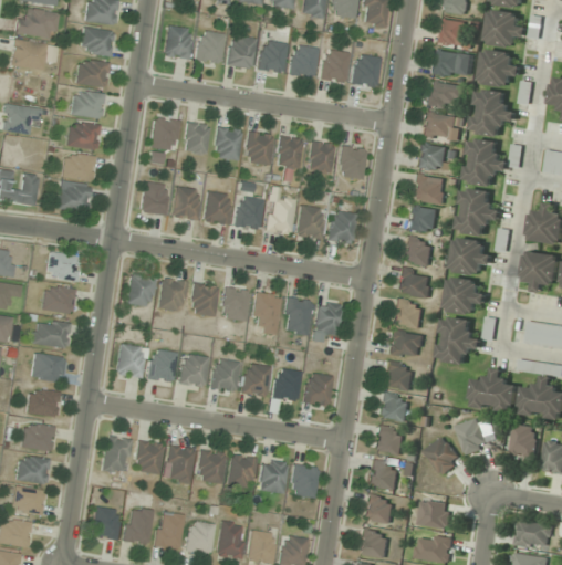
[(117,24),(120,0),(89,0),(86,22),(117,24)]
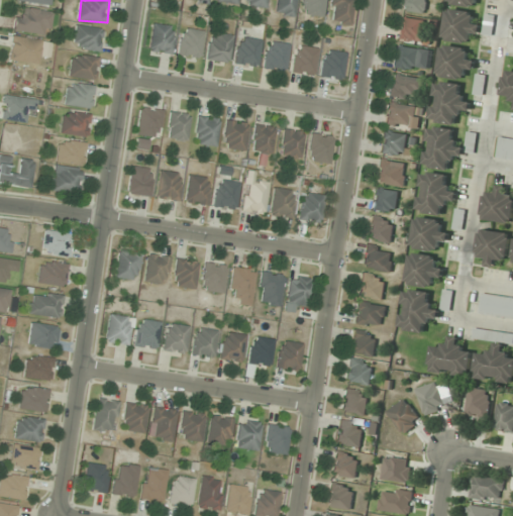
[(245,0),(245,5),(268,8),(268,0),(245,0)]
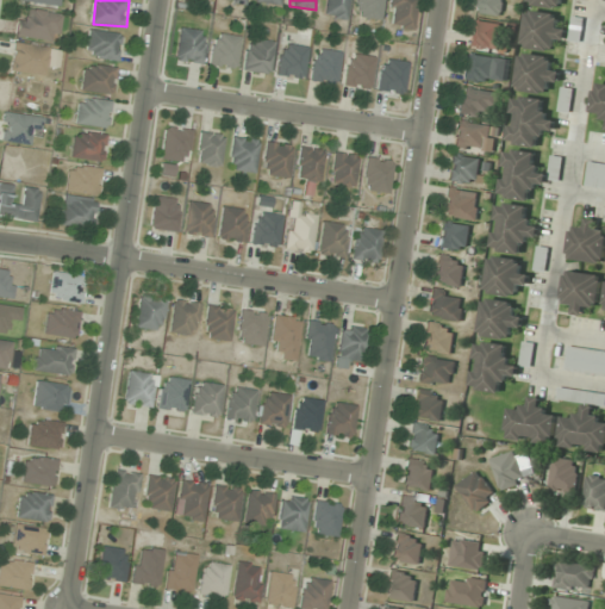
[(325,0),(324,16),(349,18),(350,0),(325,0)]
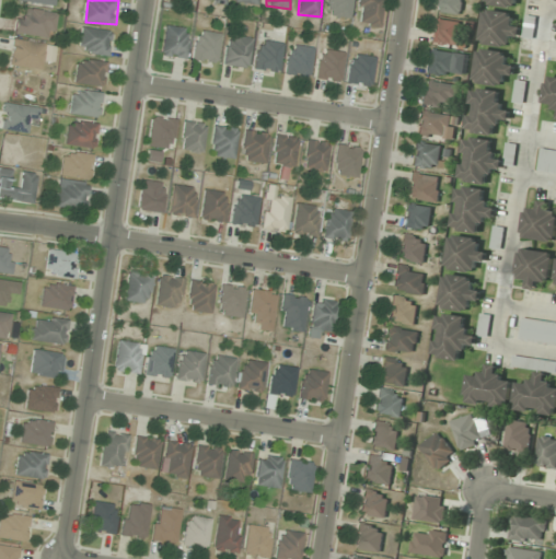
[(328,0),(327,14),(351,18),(354,0),(328,0)]
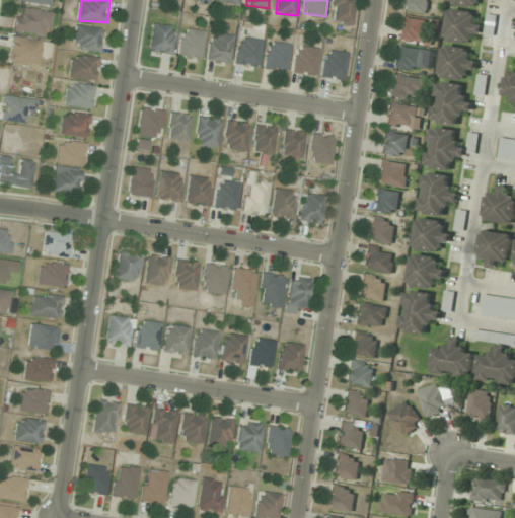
[(335,0),(330,20),(352,25),(357,0),(335,0)]
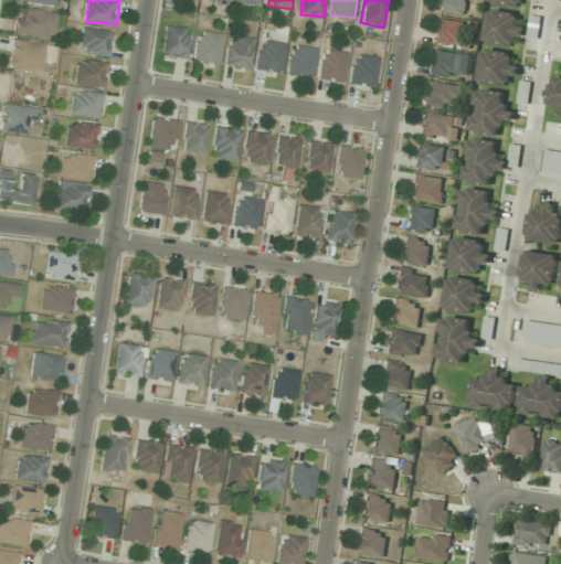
[(442,0),(441,10),(470,13),(472,0),(442,0)]
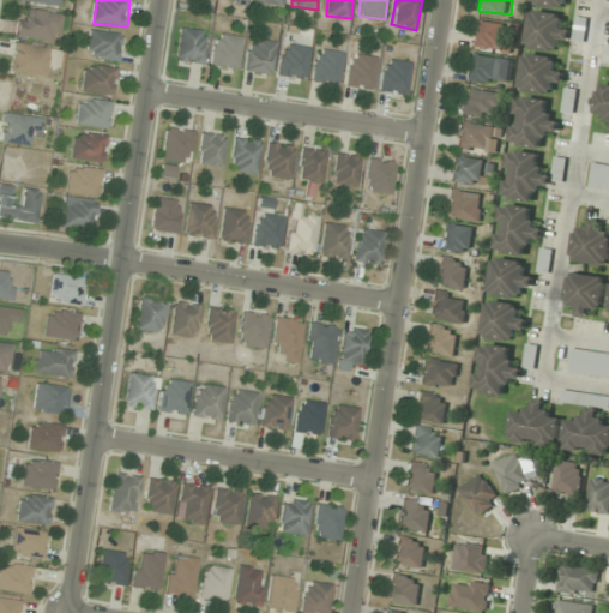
[(543,0),(554,14),(572,0),(543,0)]
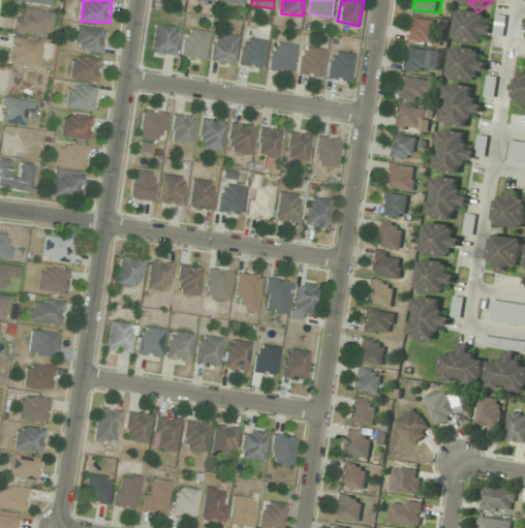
[(52,35),(56,12),(20,6),(16,29),(52,35)]
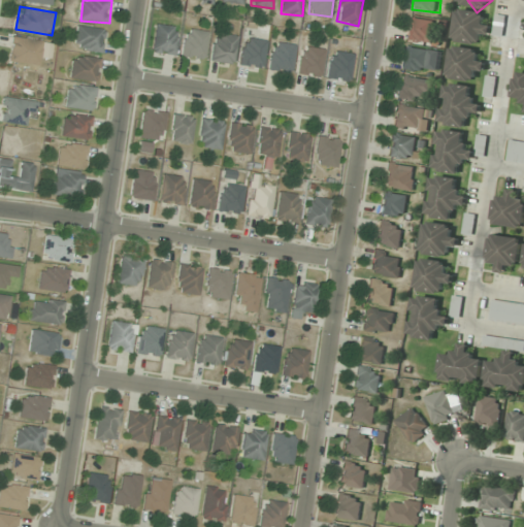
[(495,23),(488,22),(489,10),(461,7),(458,40),(484,43),(485,34),(494,35),(495,23)]
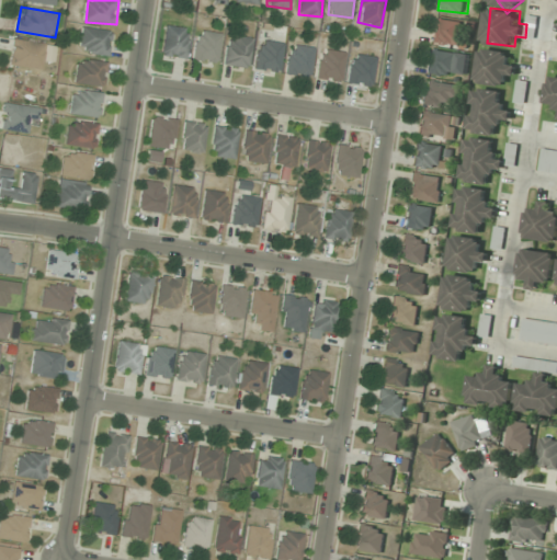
[(543,16),(533,14),(527,35),(537,37),(543,16)]
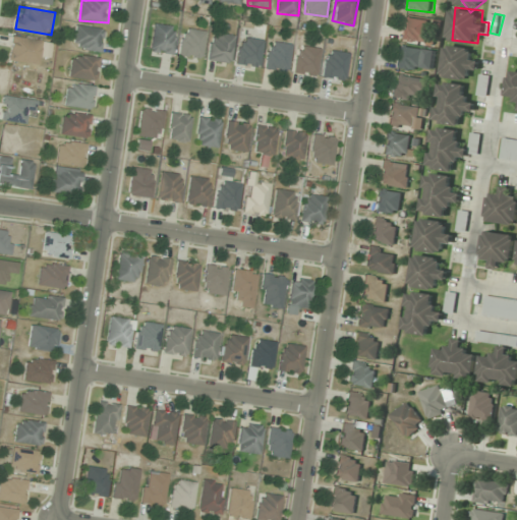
[(402,39),(434,43),(437,19),(404,15),(402,39)]
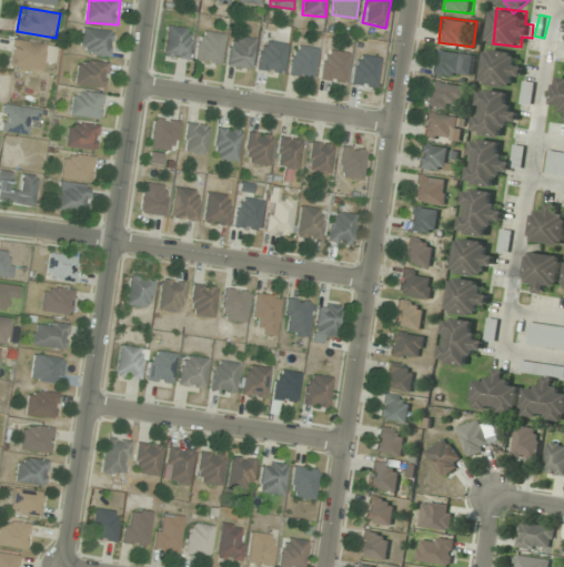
[(191,59),(193,28),(169,27),(167,57),(191,59)]
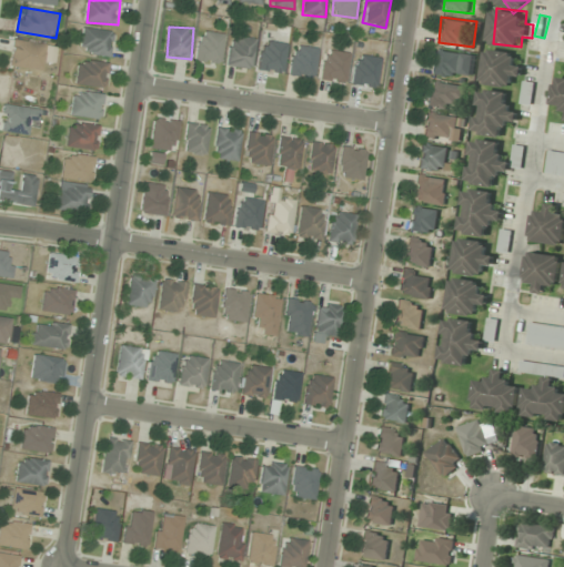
[(82,52),(112,56),(114,31),(84,28),(82,52)]
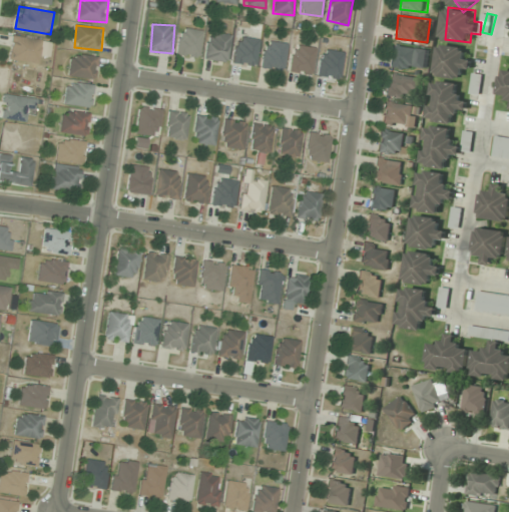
[(203,30),(181,28),(178,55),(200,57),(203,30)]
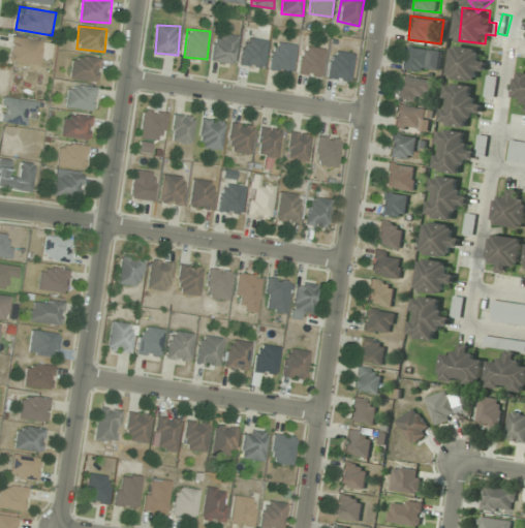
[(239,35),(216,32),(213,61),(236,64),(239,35)]
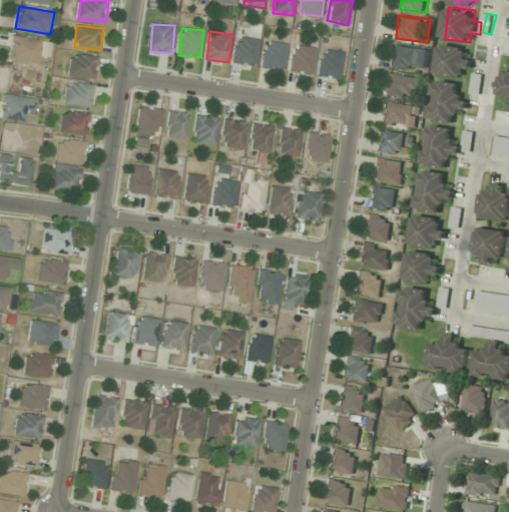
[(51,56),(53,40),(13,35),(11,59),(40,63),(41,55),(51,56)]
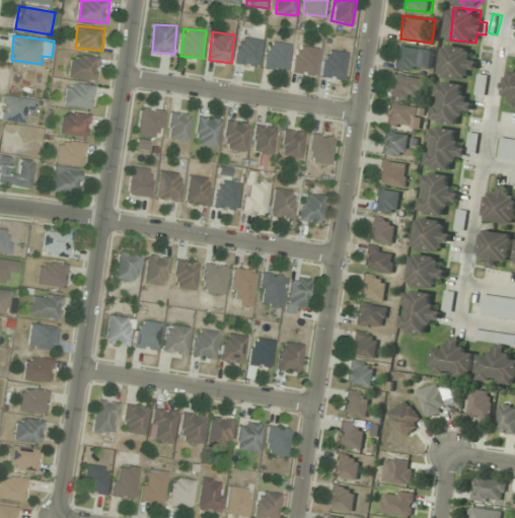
[(237,64),(260,67),(264,40),(240,37),(237,64)]
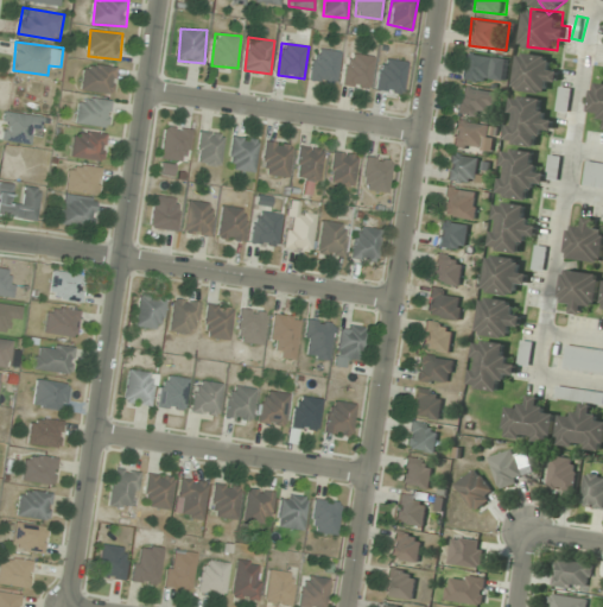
[(336,84),(343,52),(317,48),(311,80),(336,84)]
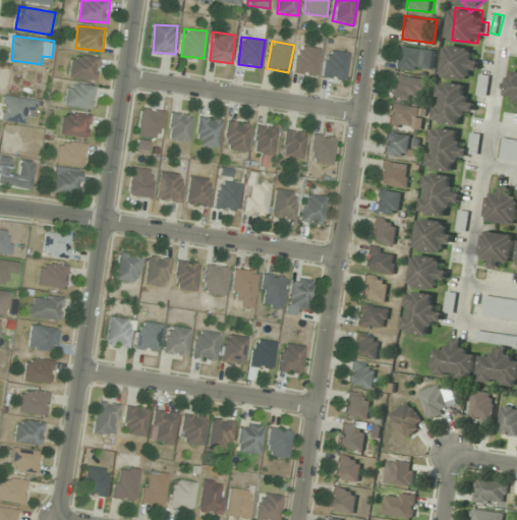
[(473,69),(482,70),(483,60),(475,59),(476,48),(450,44),(446,76),(472,79),(473,69)]
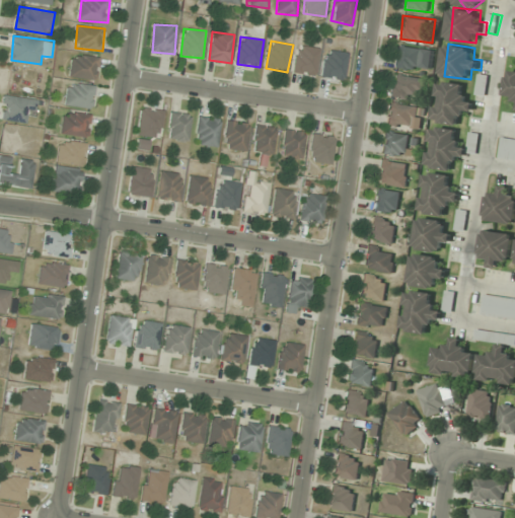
[(315,76),(320,48),(299,45),(294,72),(315,76)]
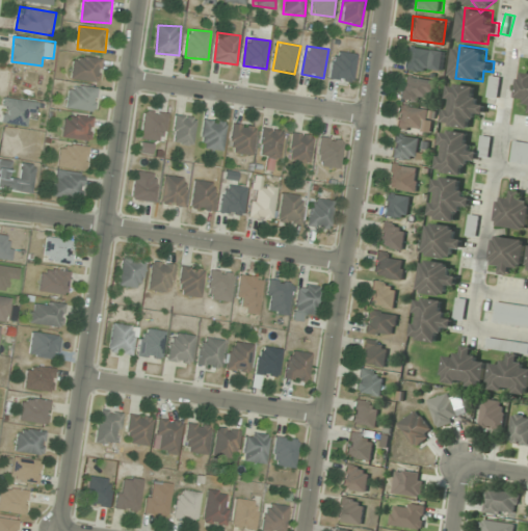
[(447,48),(406,48),(406,71),(447,71),(447,48)]
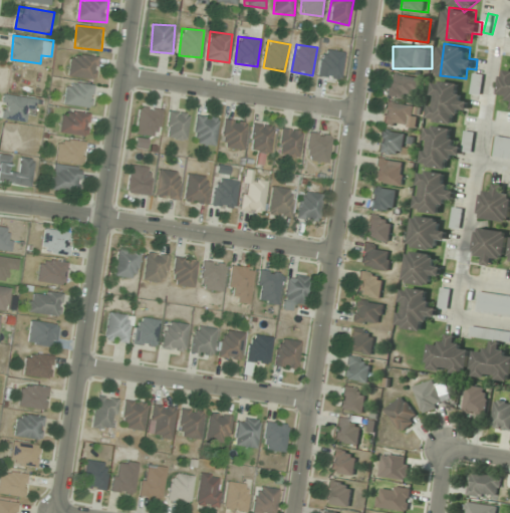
[(342,79),(345,51),(322,49),(319,76),(342,79)]
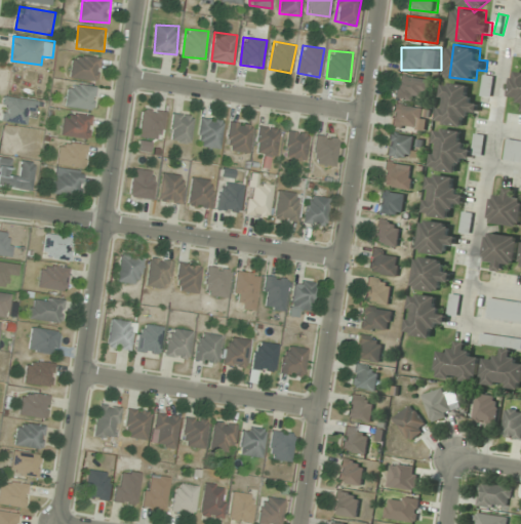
[(102,57),(74,54),(72,78),(99,81),(102,57)]
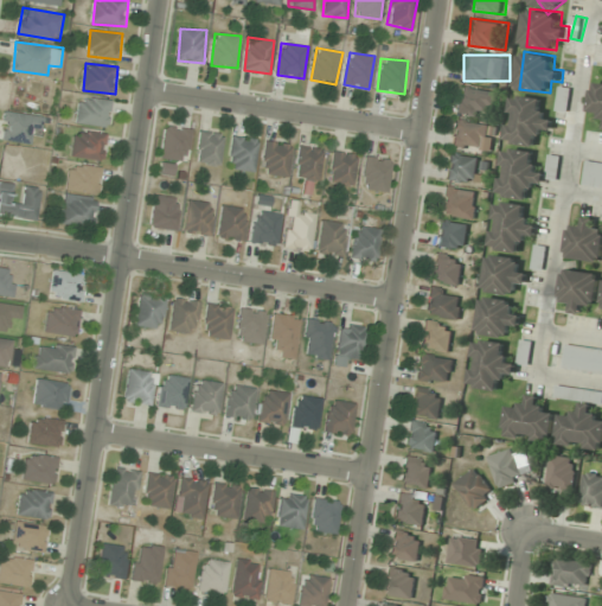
[(501,91),(461,85),(458,112),(498,117),(501,91)]
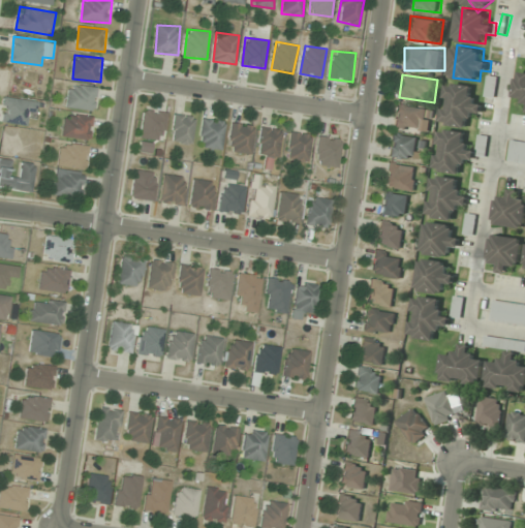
[(501,76),(492,74),(489,96),(498,97),(501,76)]
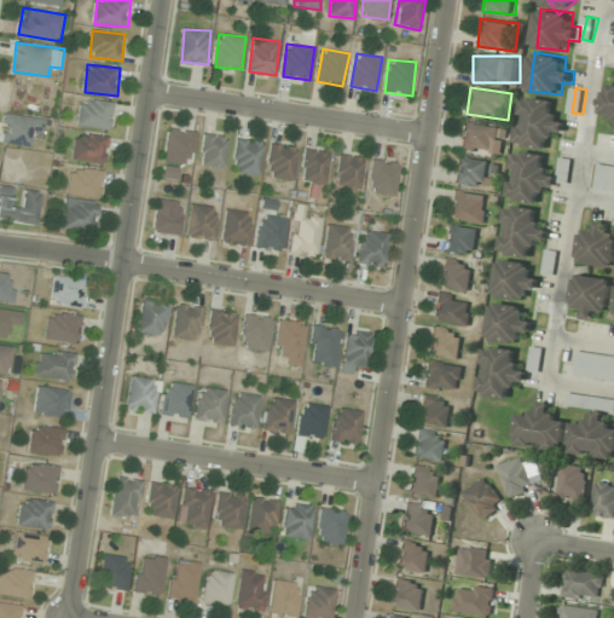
[(110,131),(116,103),(84,97),(77,123),(110,131)]
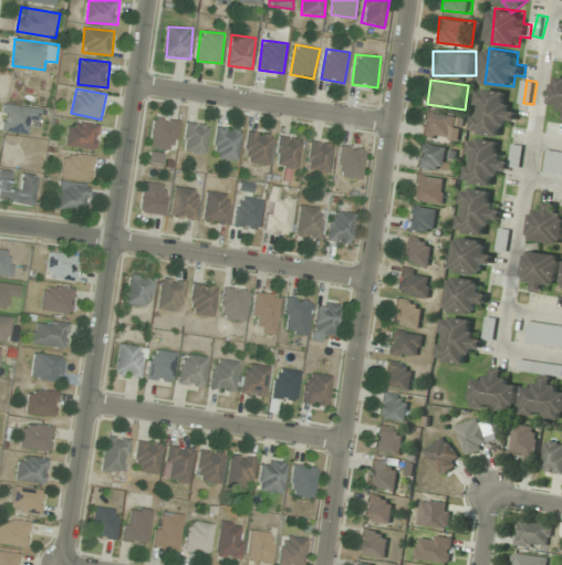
[(511,91),(481,89),(479,133),(506,134),(506,123),(520,123),(521,107),(511,106),(511,91)]
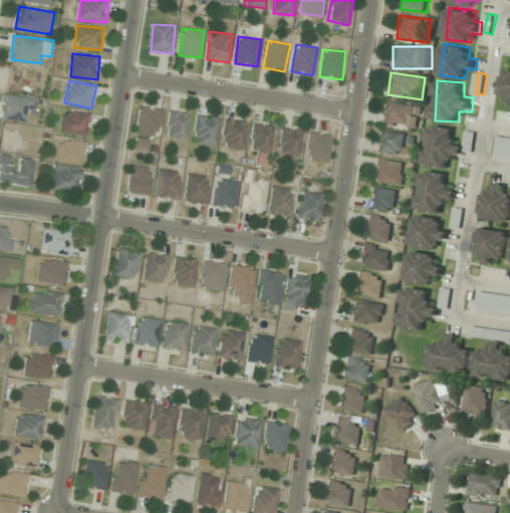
[(418,103),(386,101),(385,124),(417,126),(418,103)]
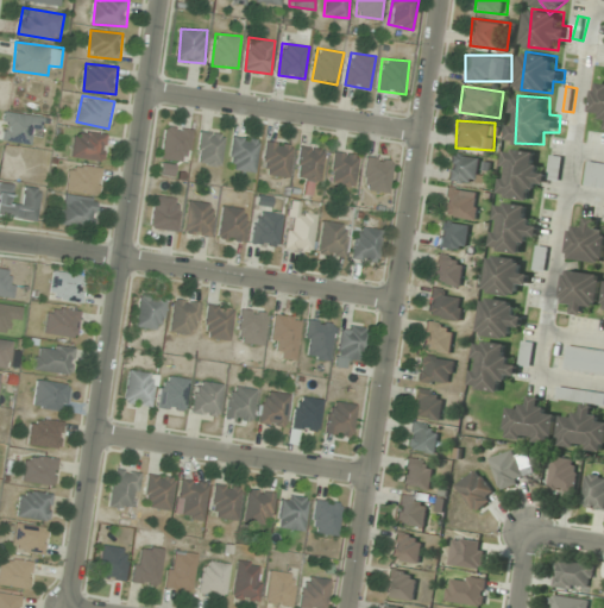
[(162,156),(188,162),(195,131),(169,125),(162,156)]
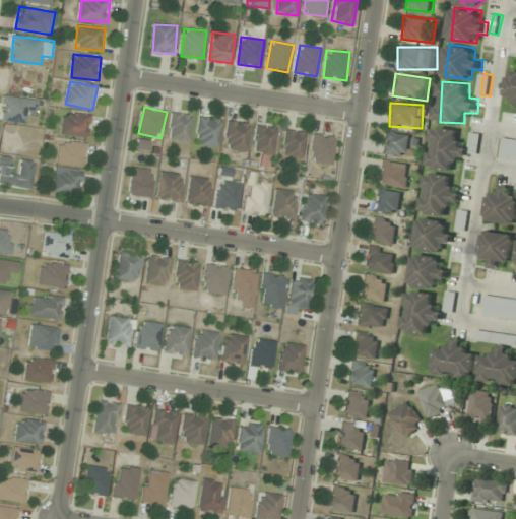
[(62,134),(89,137),(92,115),(65,112),(62,134)]
